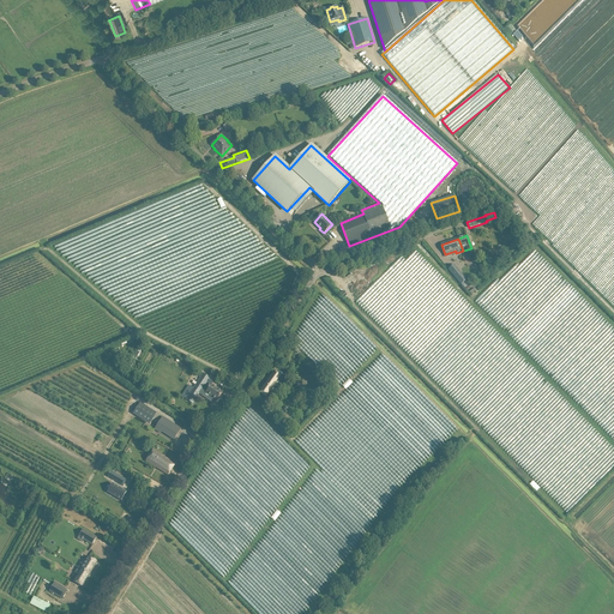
[(433,257),(428,260),(435,268),(439,264),(433,257)]
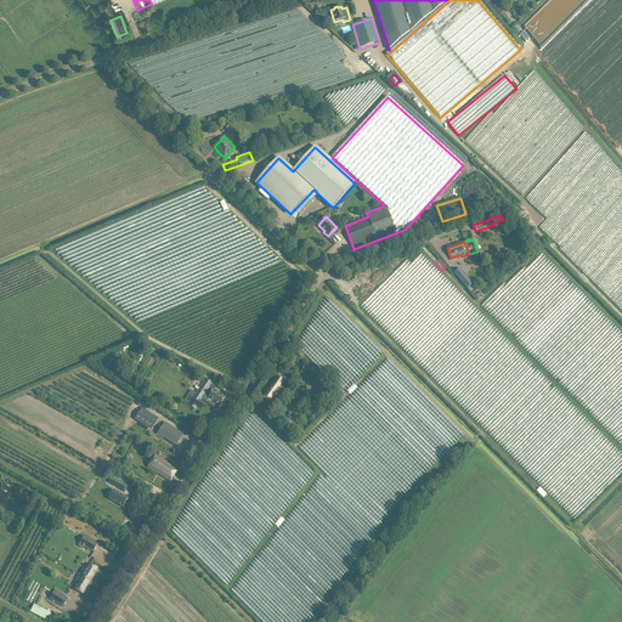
[(456,273),(468,288),(474,283),(461,269),(456,273)]
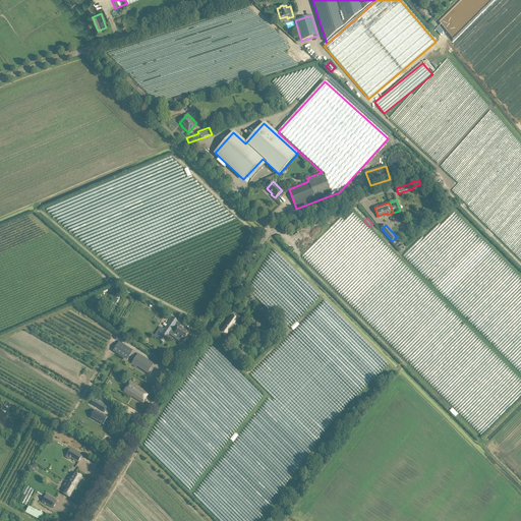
[(232,314),(219,333),(226,337),(239,320),(232,314)]
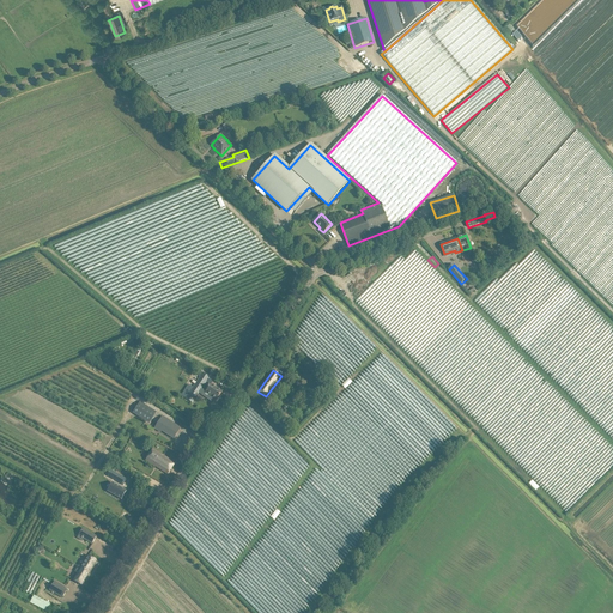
[(181,395),(192,404),(206,382),(208,383),(212,380),(199,371),(195,375),(200,378),(194,388),(188,384),(181,395)]
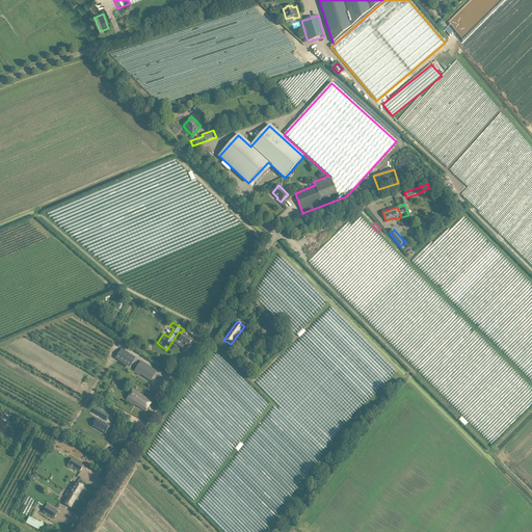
[(301,336),(308,329),(304,326),(298,333),(301,336)]
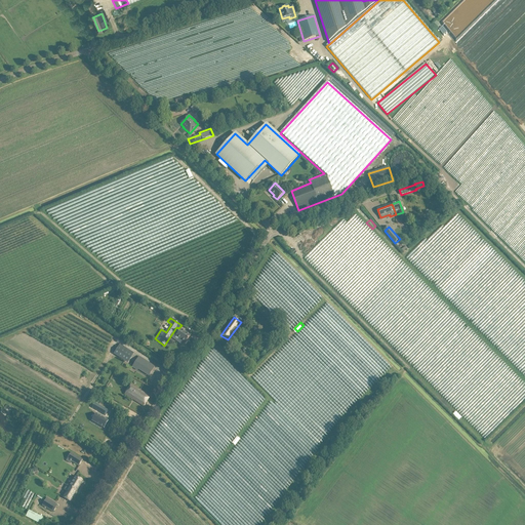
[(246,326),(239,334),(244,338),(250,331),(246,326)]
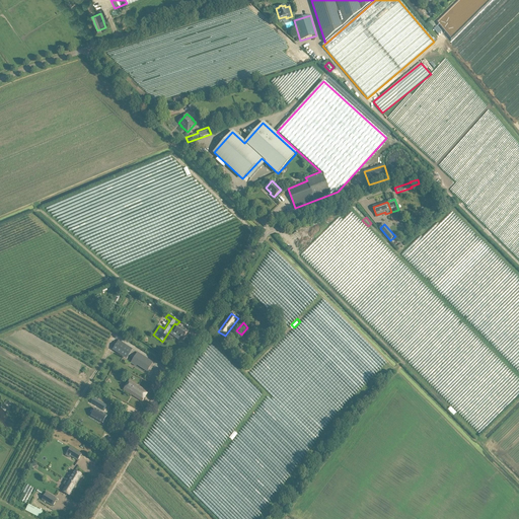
[(188,332),(187,331),(178,325),(173,332),(176,335),(174,338),(178,340),(180,338),(183,339),(188,332)]
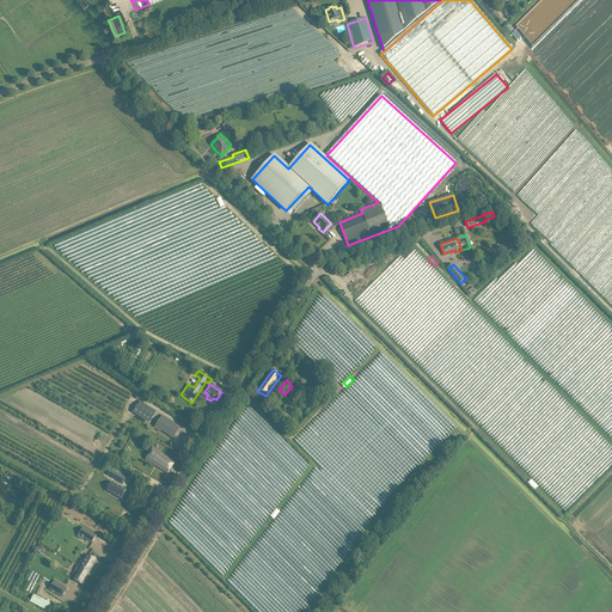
[(291,397),(294,401),(301,393),(298,390),(291,397)]
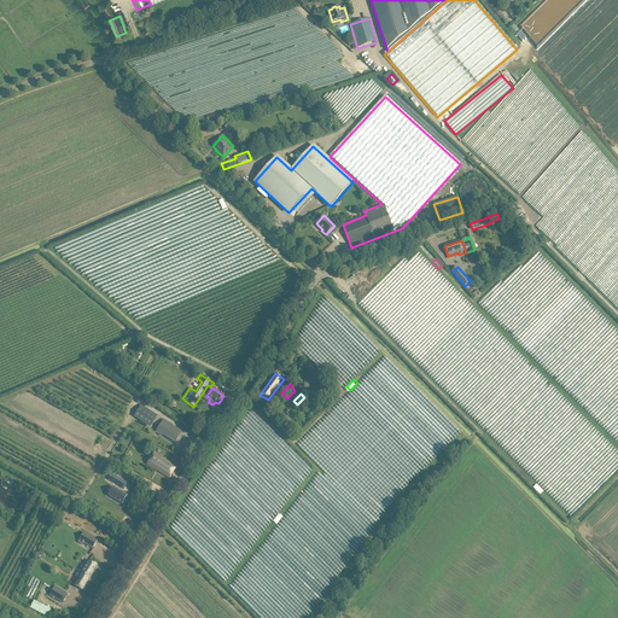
[(147,406),(140,415),(156,427),(163,418),(147,406)]
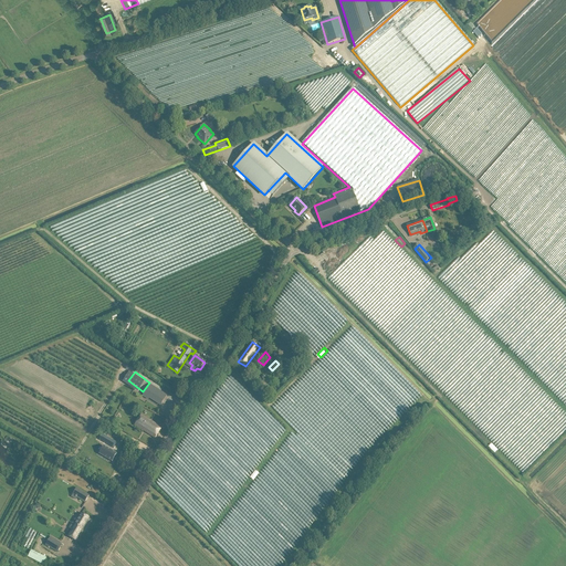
[(149,385),(143,396),(148,399),(149,398),(160,406),(163,401),(157,398),(161,392),(166,396),(167,396),(149,385)]
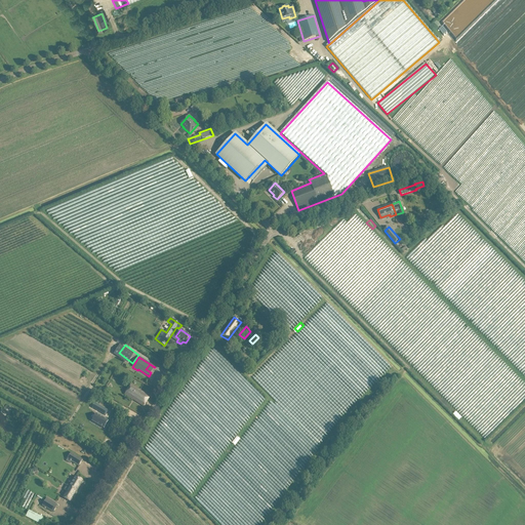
[(125,395),(139,404),(144,407),(150,397),(131,385),(125,395)]
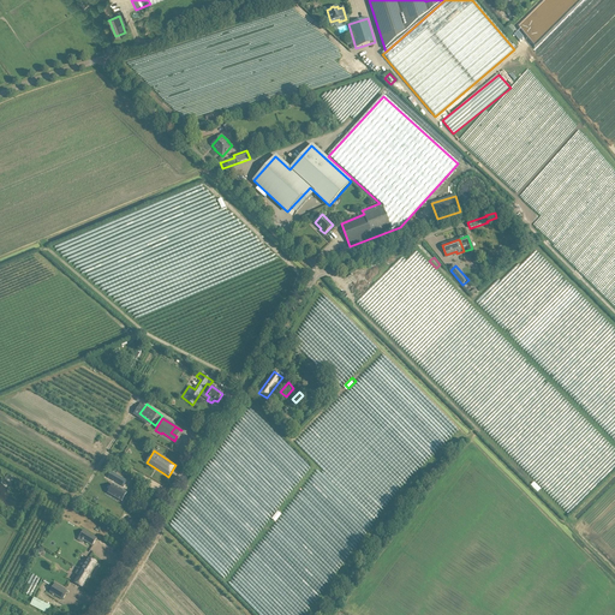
[(112,472),(108,478),(124,487),(126,482),(112,472)]
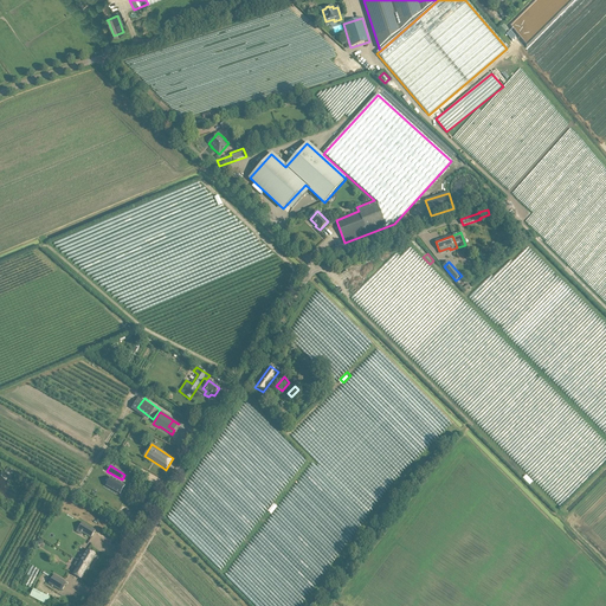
[(111,477),(105,487),(120,495),(126,487),(111,477)]
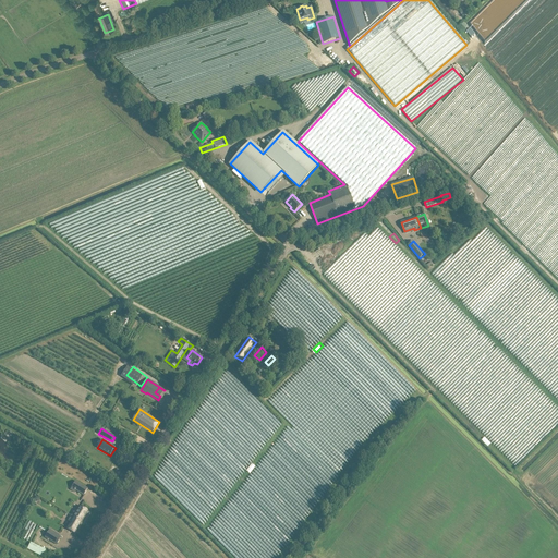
[(75,482),(73,485),(74,485),(77,487),(75,490),(84,496),(87,488),(75,482)]
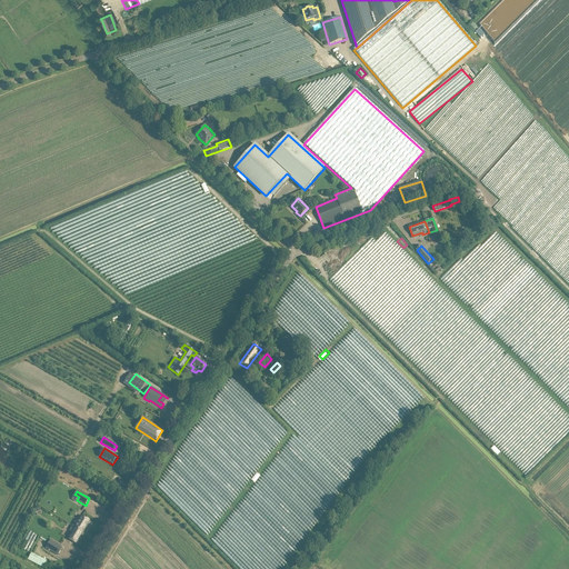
[(77,519),(73,525),(83,531),(90,521),(81,516),(79,520),(77,519)]
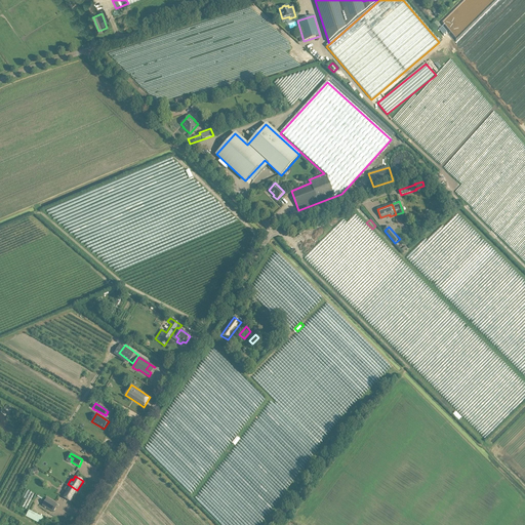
[(70,502),(77,490),(68,484),(65,490),(66,491),(63,497),(70,502)]
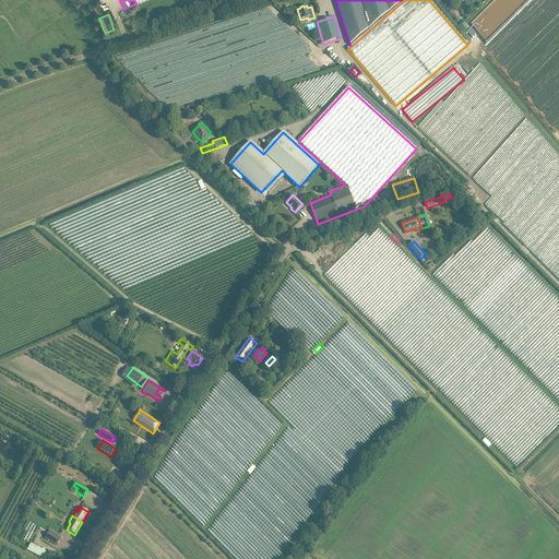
[(55,535),(56,534),(50,531),(45,538),(57,545),(61,539),(55,535)]
